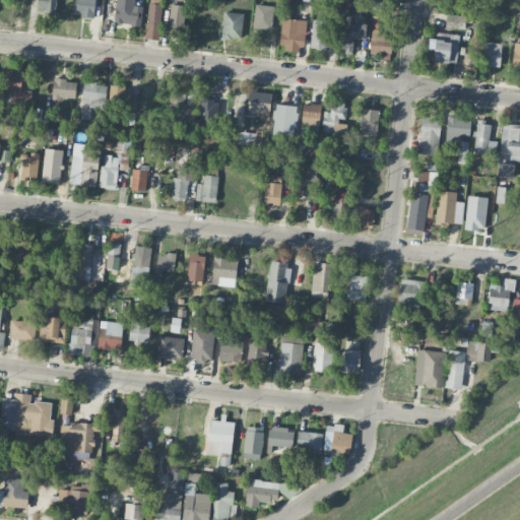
[(38,0),(38,12),(55,13),(56,0),(38,0)]
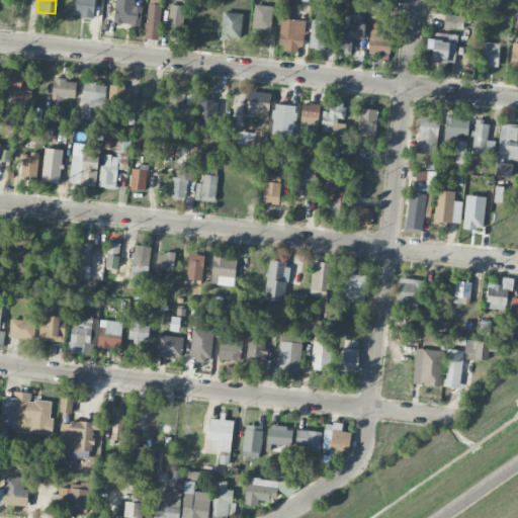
[(76,0),(76,15),(94,16),(94,0),(76,0)]
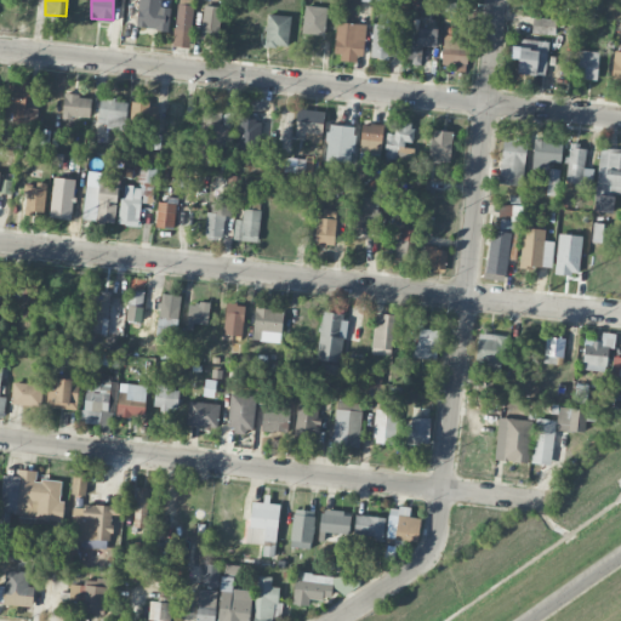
[(169,30),(171,7),(160,6),(160,0),(138,0),(136,27),(169,30)]
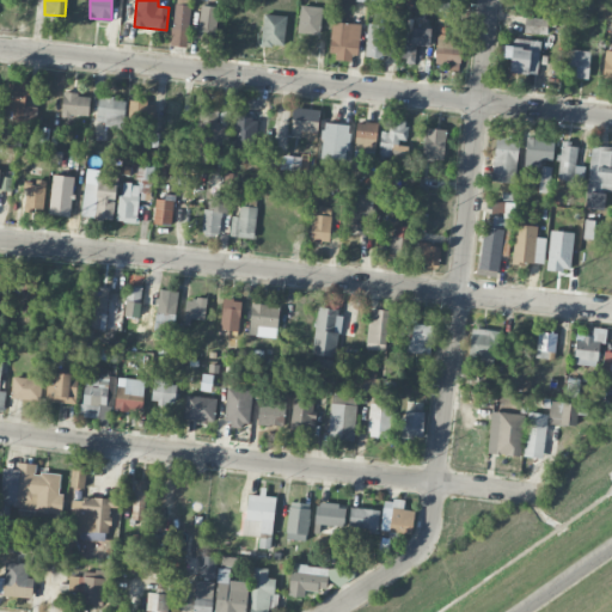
[(173,0),(172,46),(189,47),(190,0),(173,0)]
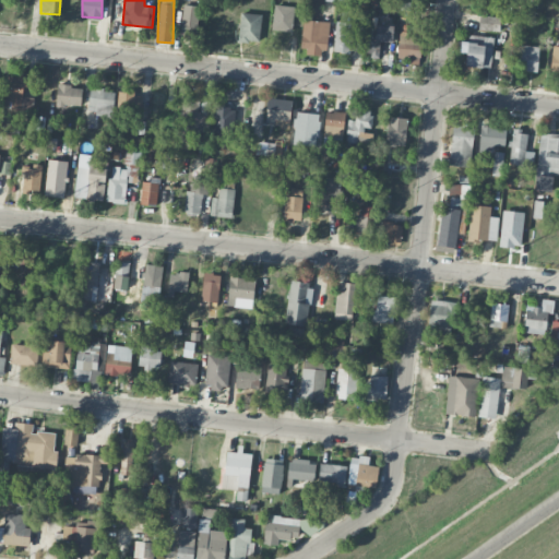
[(272,31),(292,32),(294,7),(274,4),(272,31)]
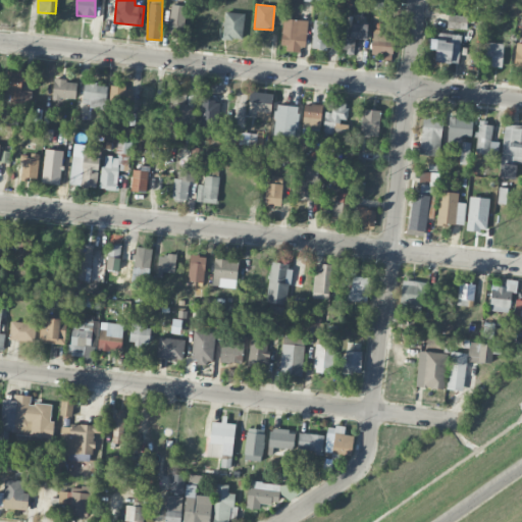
[(169,33),(185,34),(185,5),(170,5),(169,33)]
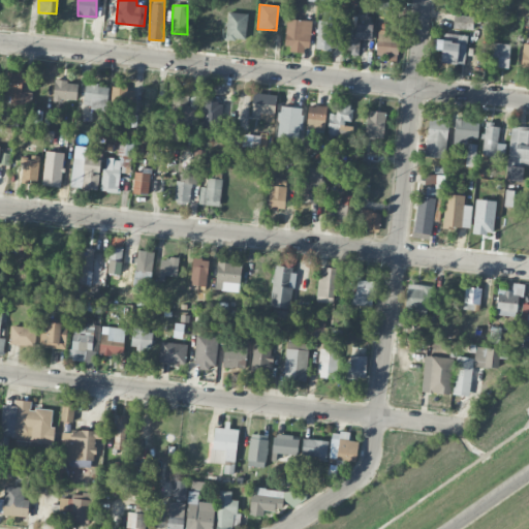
[(226,39),(246,40),(247,13),(227,12),(226,39)]
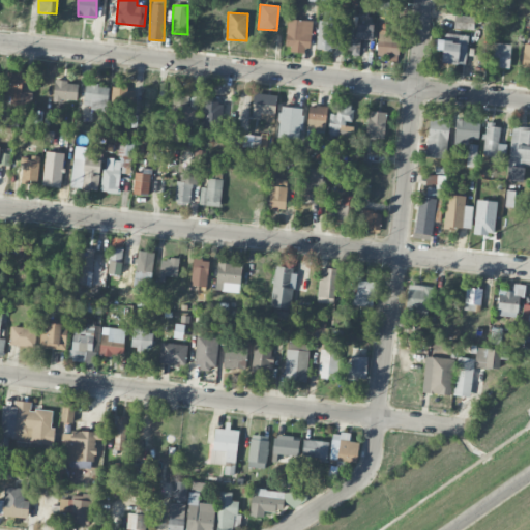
[(474,30),(475,17),(455,15),(453,27),(474,30)]
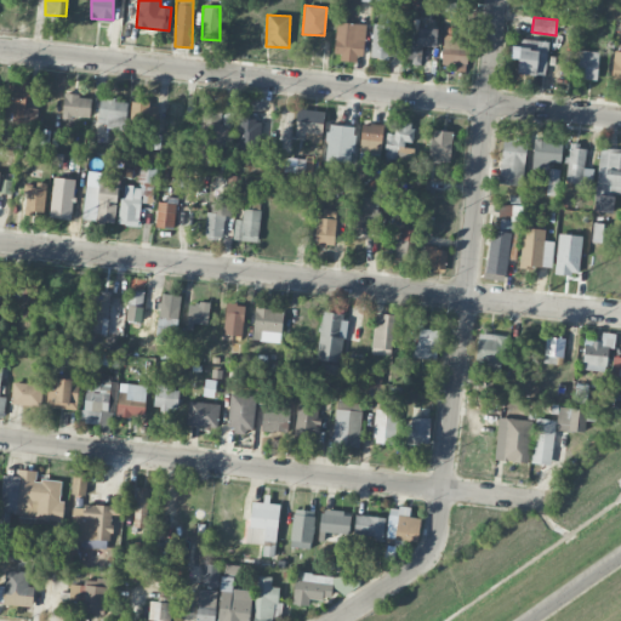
[(365,24),(337,21),(332,57),(362,61),(365,24)]
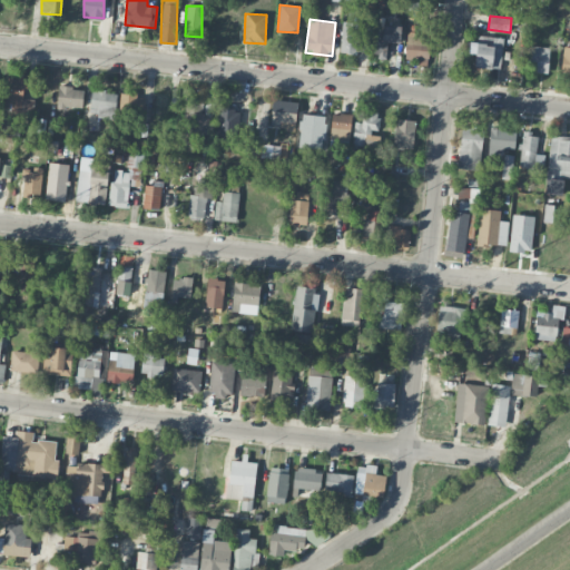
[(340,52),(357,55),(362,23),(343,21),(340,52)]
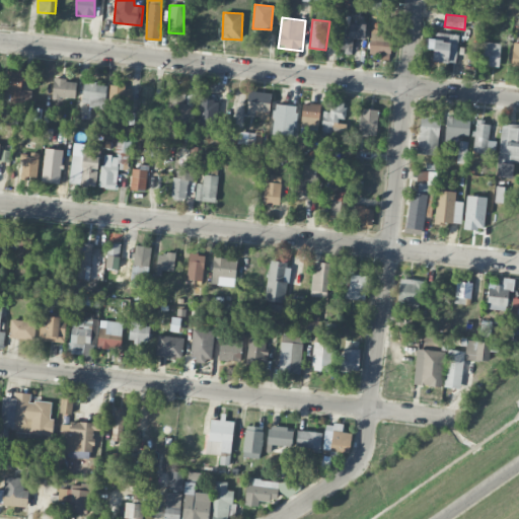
[(340,27),(339,51),(353,52),(354,39),(364,39),(365,23),(349,22),(349,28),(340,27)]
